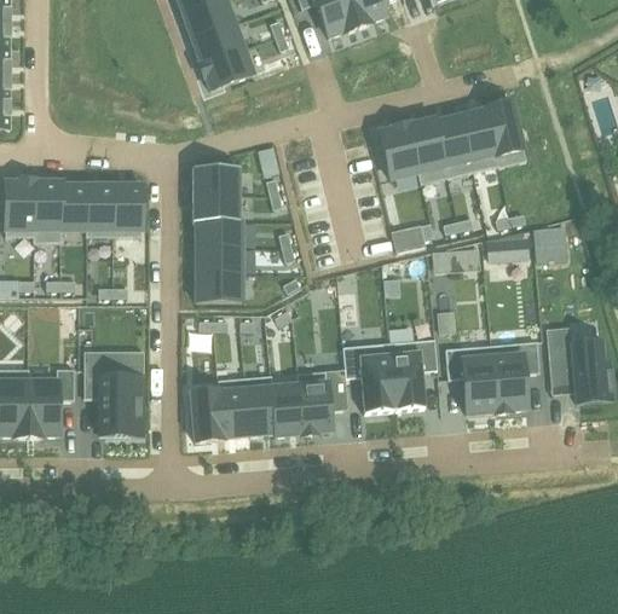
[(175,0),(182,15),(221,0),(175,0)]
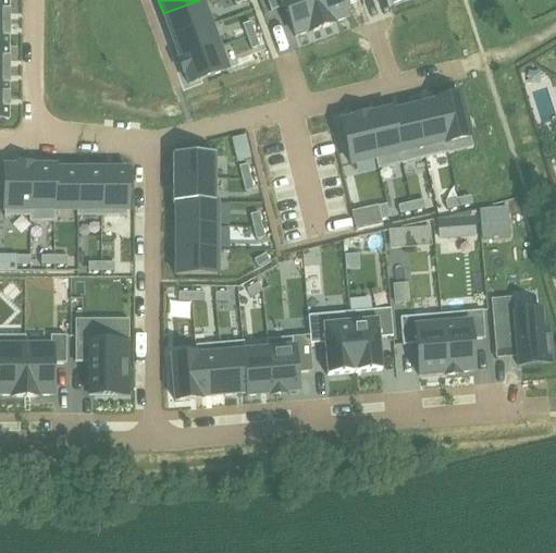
[(199,0),(163,13),(172,36),(211,22),(202,0),(199,0)]
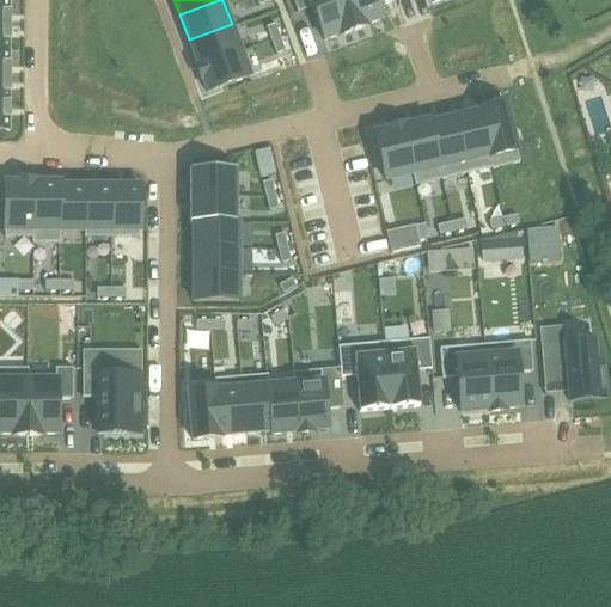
[(294,0),(298,10),(312,4),(324,37),(340,31),(341,32),(353,28),(342,0),(294,0)]
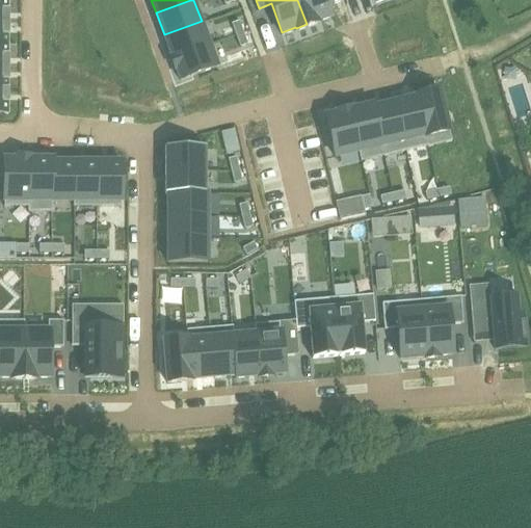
[(297,0),(307,24),(318,20),(317,19),(330,14),(325,0),(297,0)]
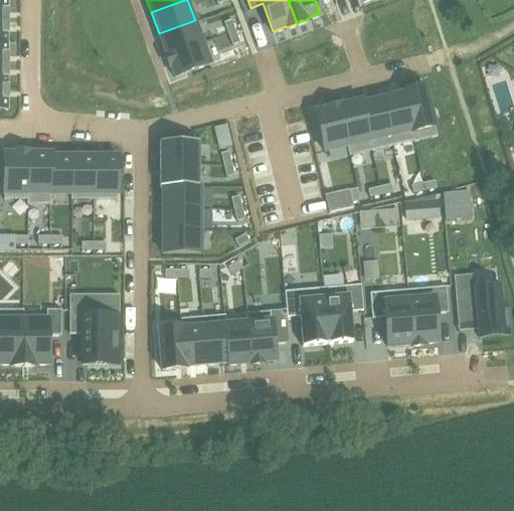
[(236,27),(232,16),(224,19),(228,30),(236,27)]
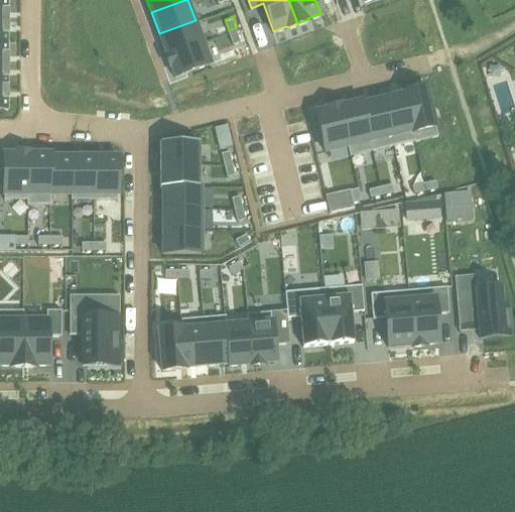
[(196,20),(159,33),(166,53),(203,40),(196,20)]
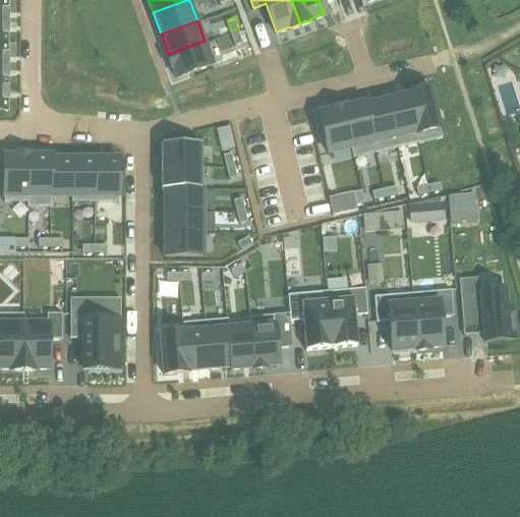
[(243,40),(239,27),(231,31),(235,43),(243,40)]
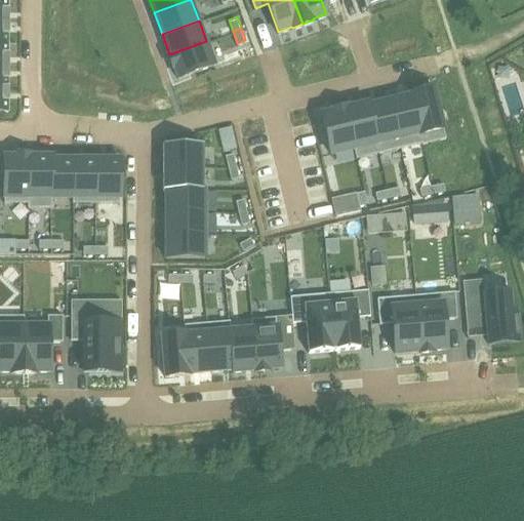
[(169,54),(167,55),(171,67),(173,66),(177,76),(214,63),(206,41),(169,54)]
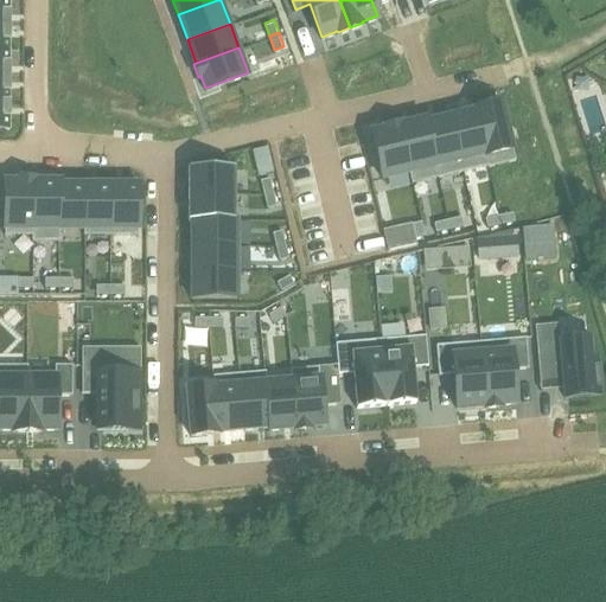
[(474,106),(474,107),(488,162),(488,164),(515,157),(502,98),(474,106)]
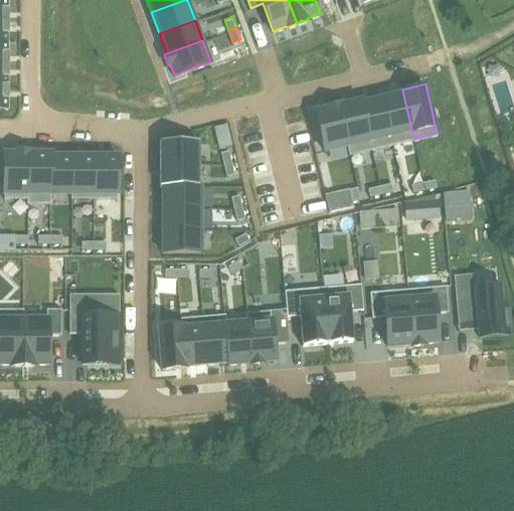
[(402,91),(381,96),(392,143),(413,138),(402,91)]
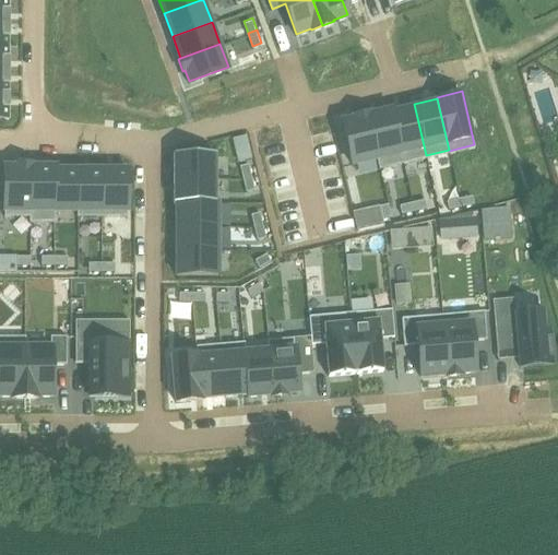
[(414,104),(391,109),(403,161),(426,155),(414,104)]
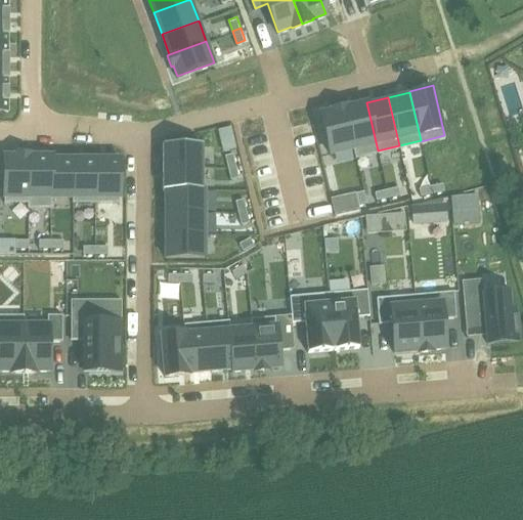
[(345,103),(344,104),(345,110),(354,145),(356,156),(378,150),(366,102),(365,100),(345,104),(345,103)]
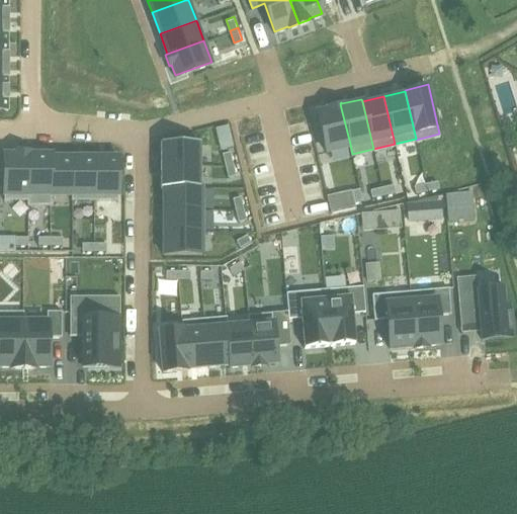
[(329,107),(317,110),(326,150),(350,144),(341,108),(340,103),(328,106),(329,107)]
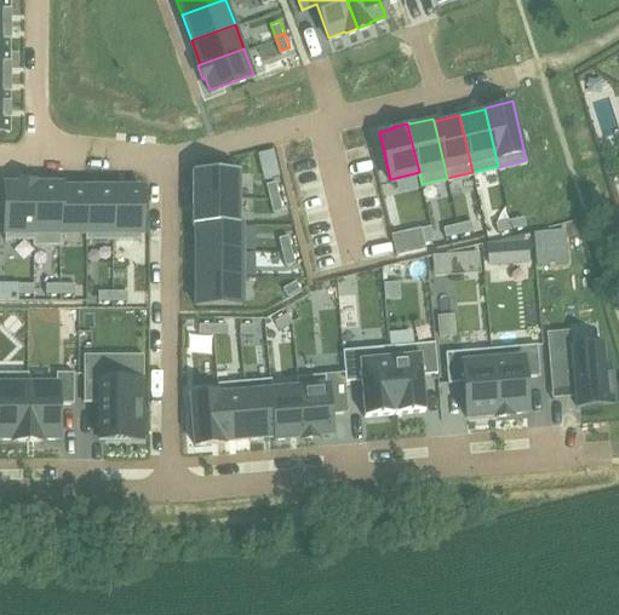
[(239,167),(193,167),(193,195),(239,195),(239,167)]
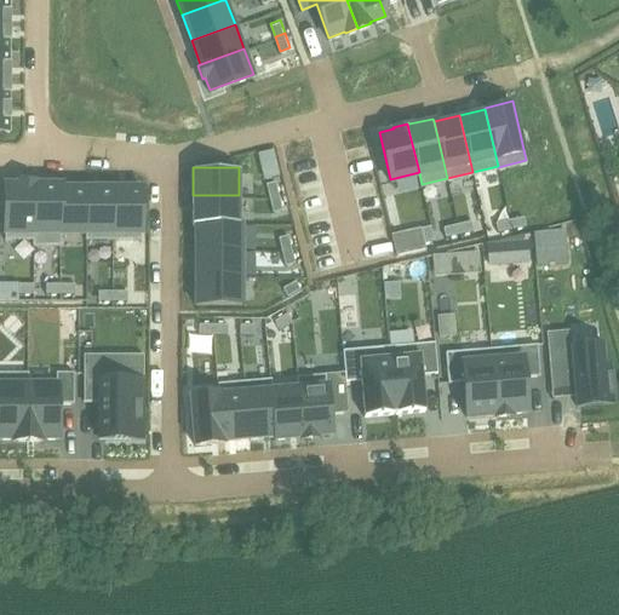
[(280,193),(276,178),(268,180),(270,195),(280,193)]
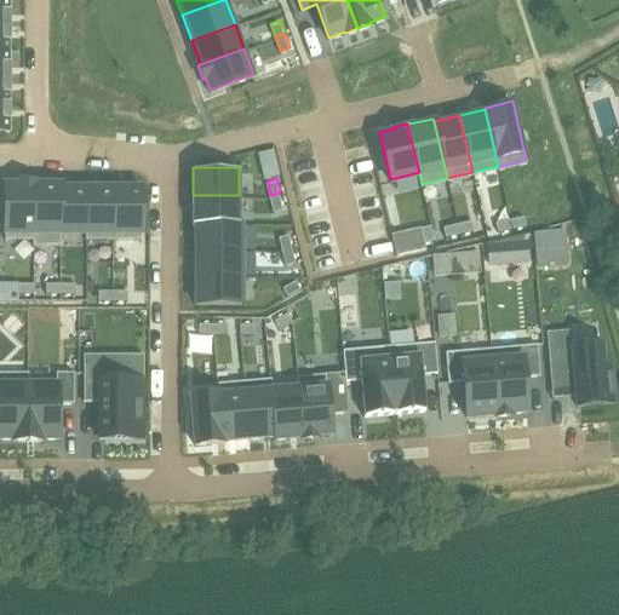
[(5,182),(5,236),(34,236),(34,180),(19,180),(19,182),(5,182)]
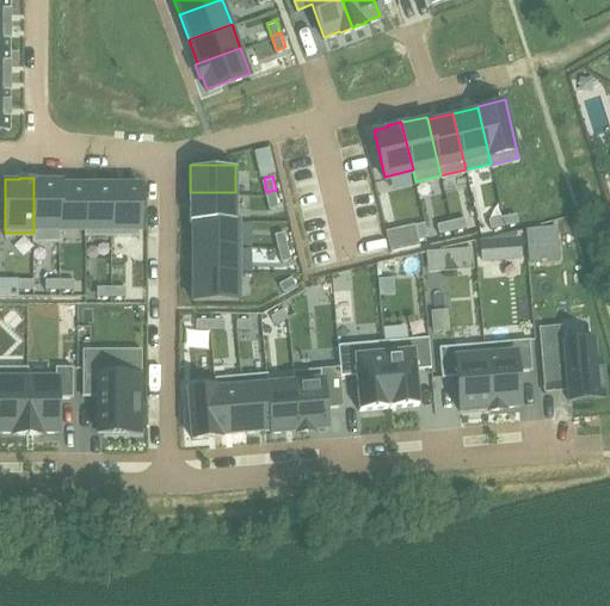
[(34,178),(34,233),(34,239),(60,239),(60,228),(60,181),(60,179),(35,179),(35,178),(34,178)]
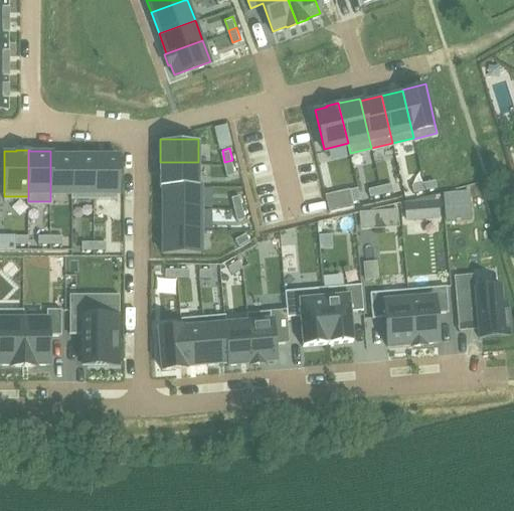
[(50,153),(50,192),(71,191),(71,153),(50,153)]
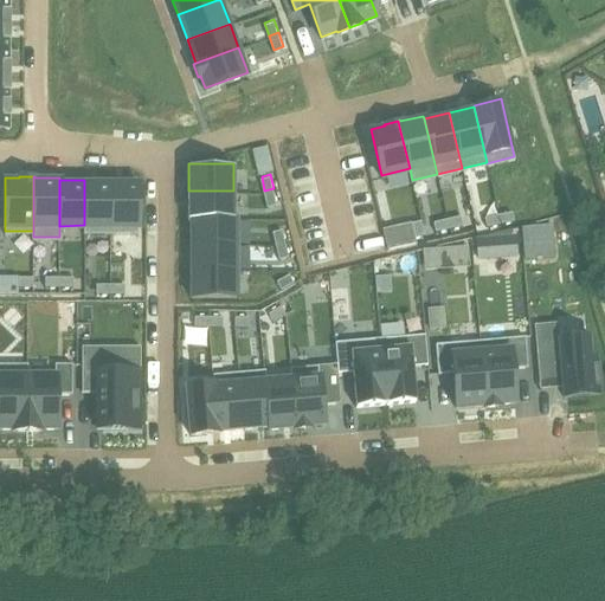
[(84,180),(84,225),(84,231),(110,231),(110,180),(84,180)]
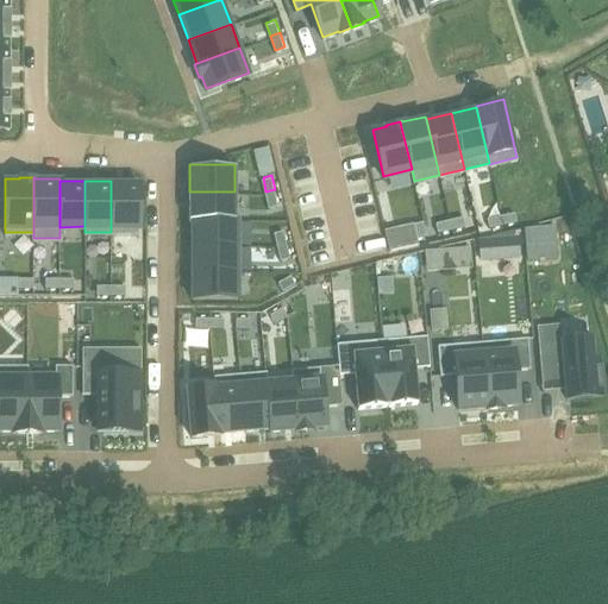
[(111,181),(111,232),(139,232),(139,181),(111,181)]
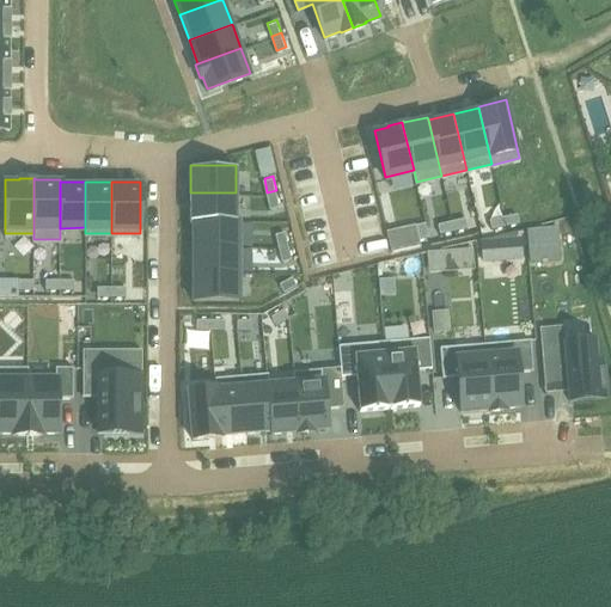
[(280,204),(276,190),(267,192),(270,207),(280,204)]
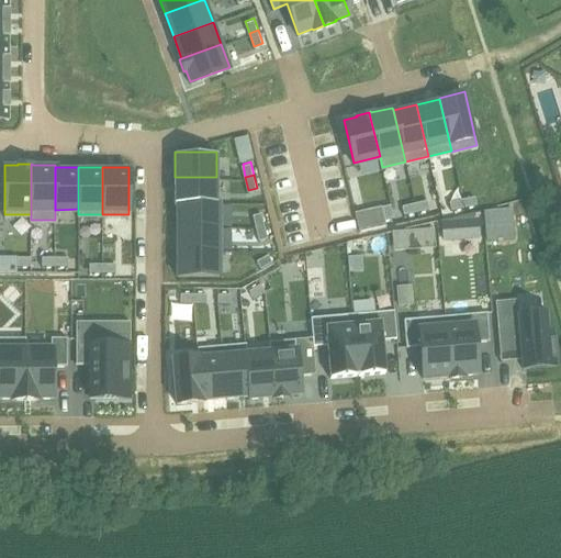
[(216,177),(175,177),(175,201),(177,201),(198,201),(198,200),(216,200),(216,177)]
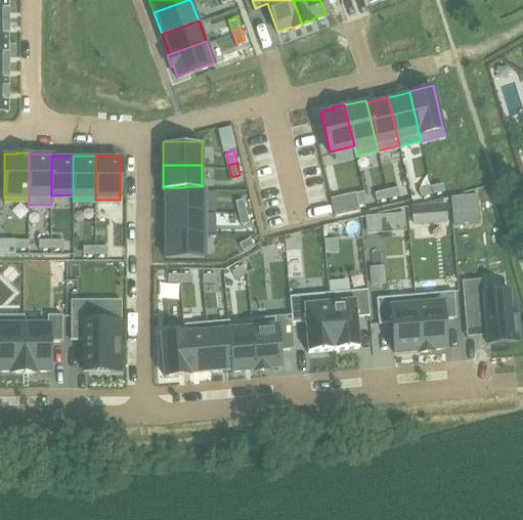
[(445,187),(443,179),(431,182),(433,190),(445,187)]
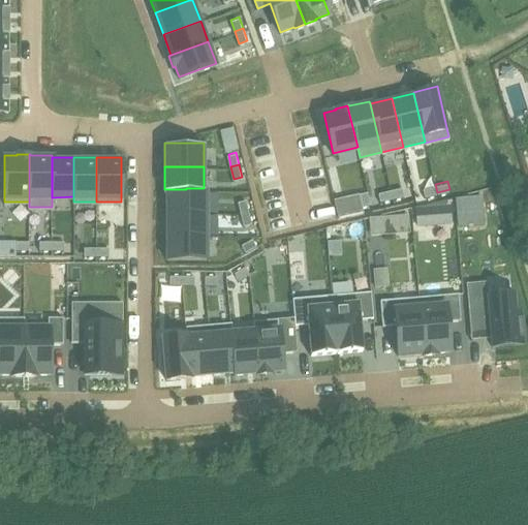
[(437,192),(435,184),(424,187),(426,195),(437,192)]
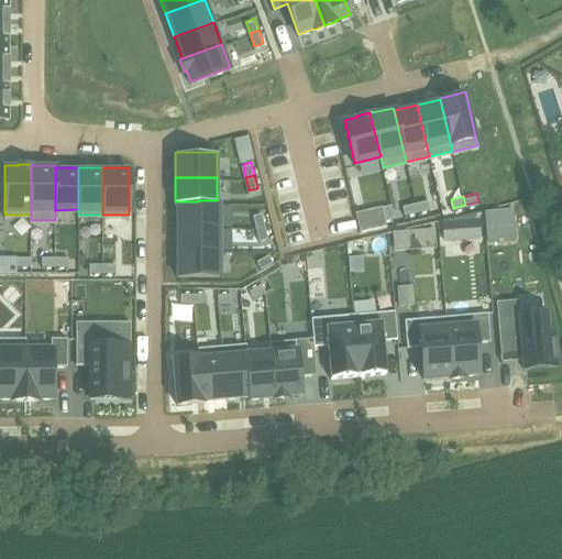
[(431,206),(429,197),(416,200),(418,209),(431,206)]
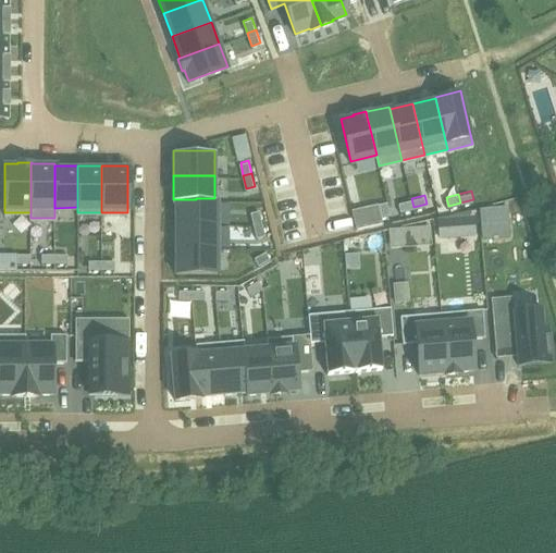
[(196,199),(175,199),(175,222),(217,222),(218,198),(214,198),(196,198),(196,199)]
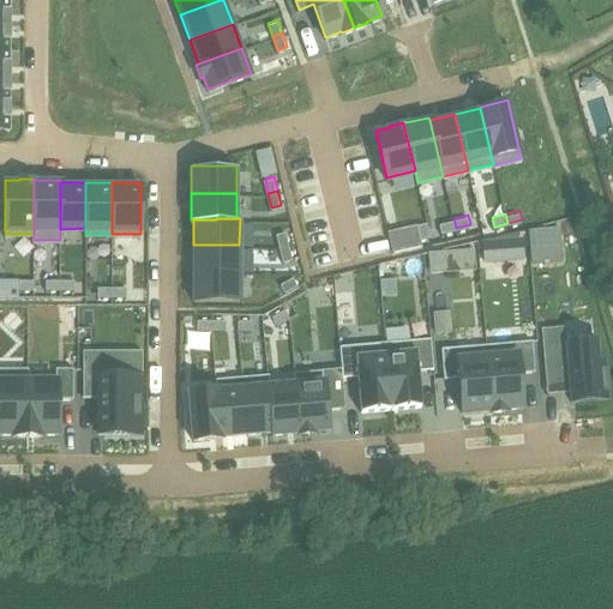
[(456,228),(454,218),(439,222),(442,231),(456,228)]
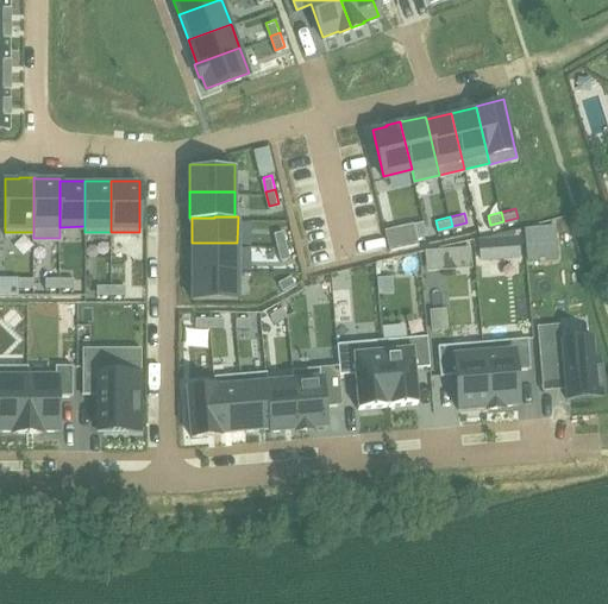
[(426,232),(424,218),(414,220),(418,234),(426,232)]
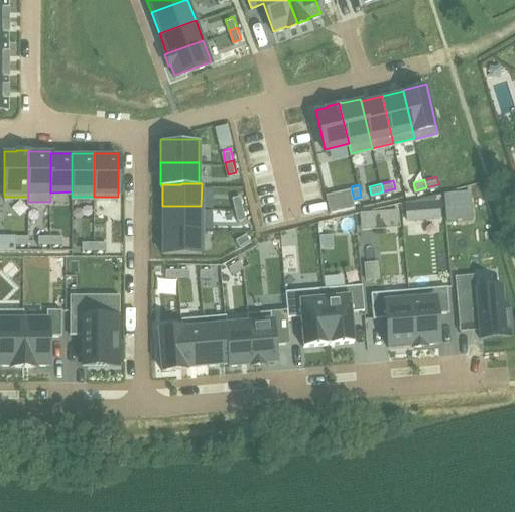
[(243,205),(240,193),(232,195),(235,207),(243,205)]
